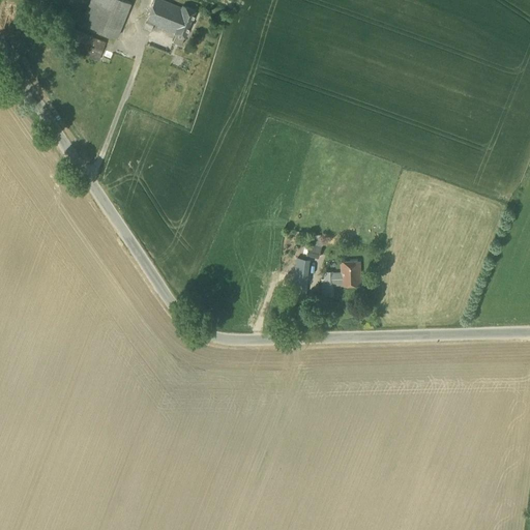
[(116,38),(130,4),(120,0),(90,0),(81,24),(116,38)]
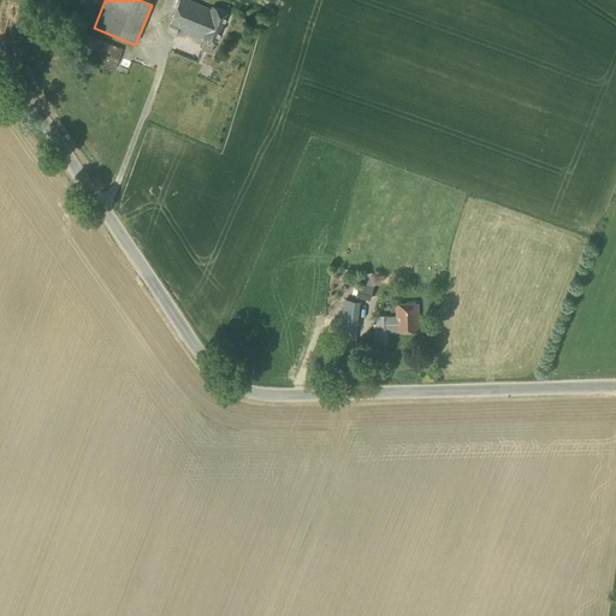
[(211,11),(183,0),(179,0),(166,35),(175,37),(178,30),(205,41),(201,49),(209,53),(225,15),(212,9),(211,11)]
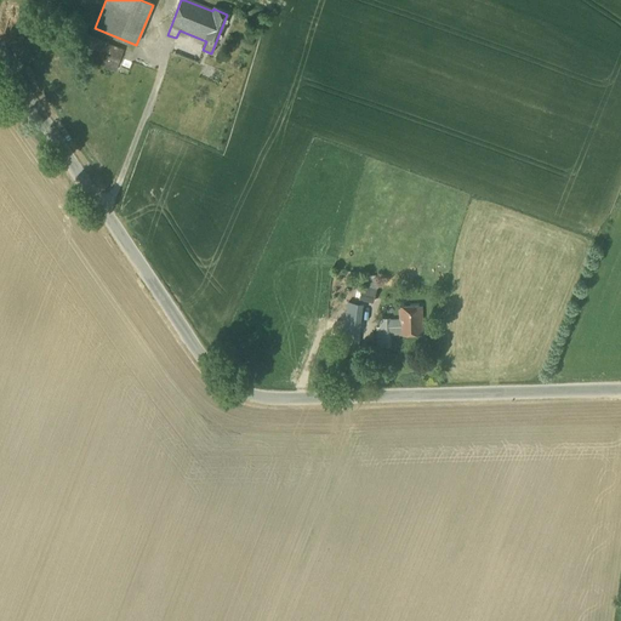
[(109,66),(117,69),(123,57),(115,53),(109,66)]
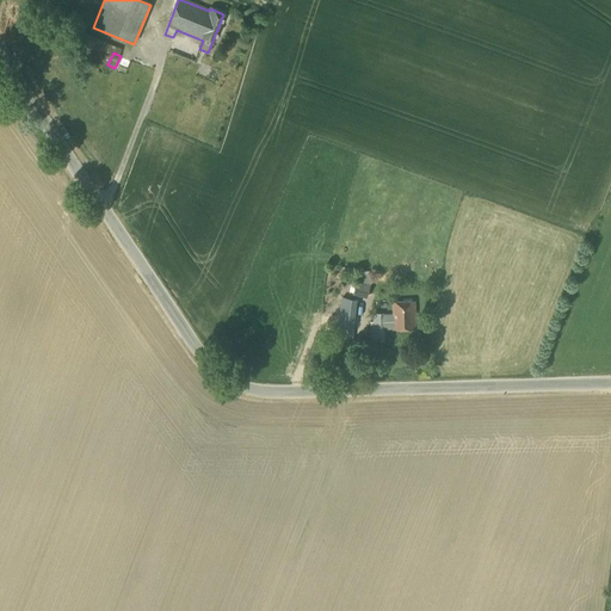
[(368,297),(371,285),(357,282),(353,294),(368,297)]
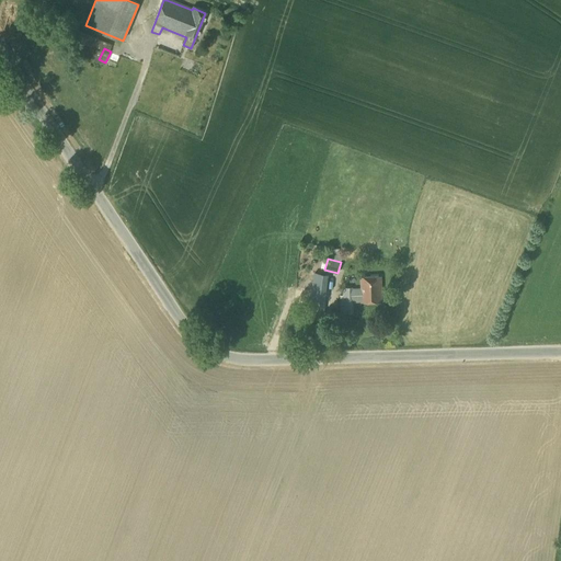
[(310,290),(309,299),(324,301),(329,275),(317,274),(315,292),(310,290)]
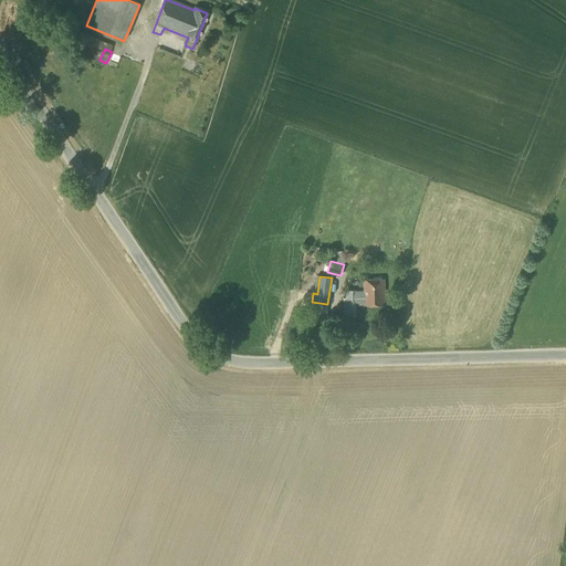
[(385,305),(385,281),(364,282),(365,293),(356,293),(356,292),(348,292),(348,300),(345,300),(345,317),(356,316),(356,305),(366,305),(366,306),(385,305)]
